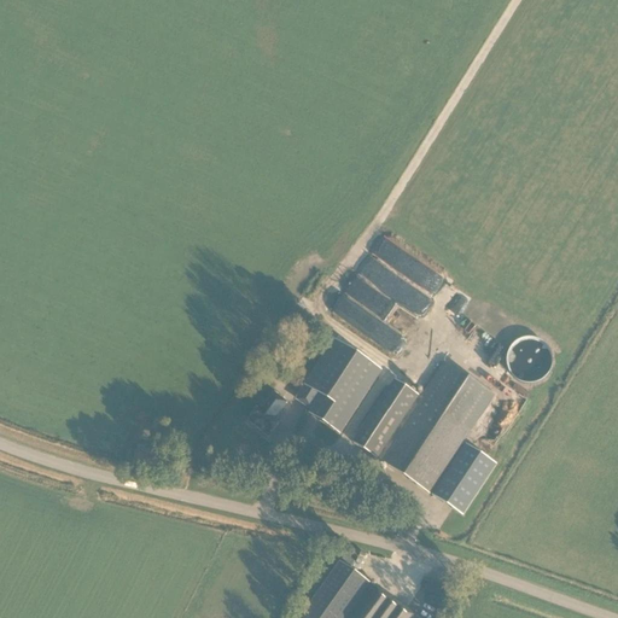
[(340,435),(382,371),(336,340),(305,386),(321,397),(309,415),(340,435)]
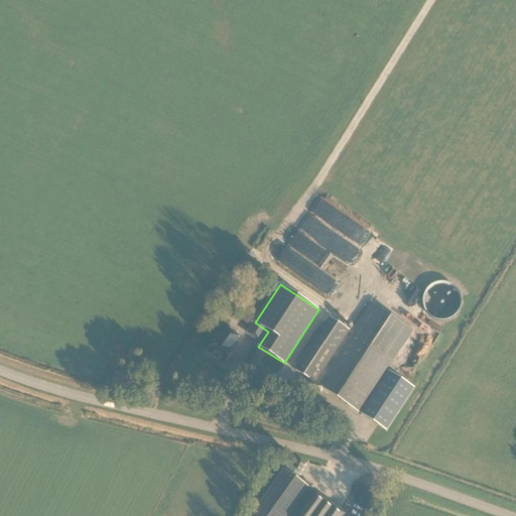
[(409,295),(418,301),(426,290),(417,284),(409,295)]
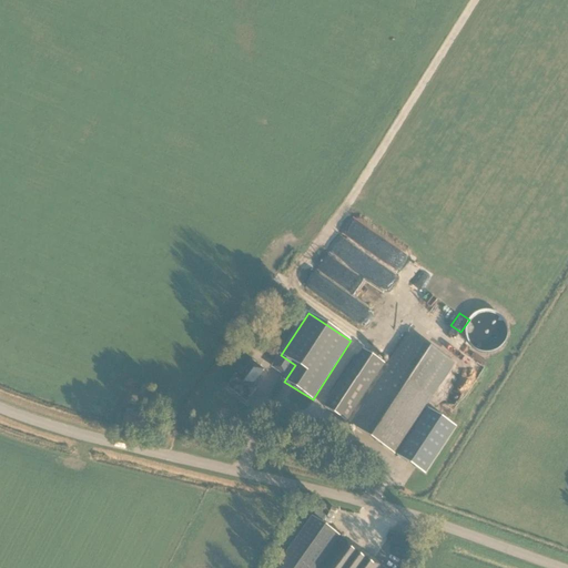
[(325,408),(353,426),(395,454),(454,364),(408,334),(387,366),(363,351),(325,408)]
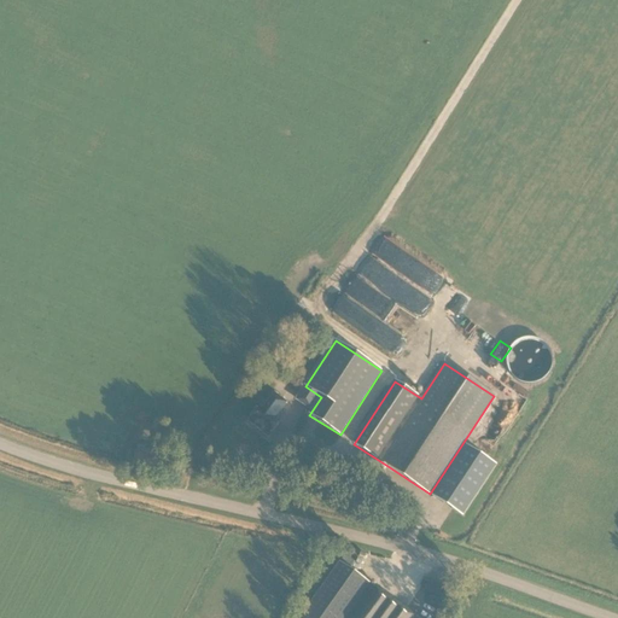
[(261,407),(249,421),(268,438),(281,423),(275,418),(287,403),(275,394),(263,409),(261,407)]
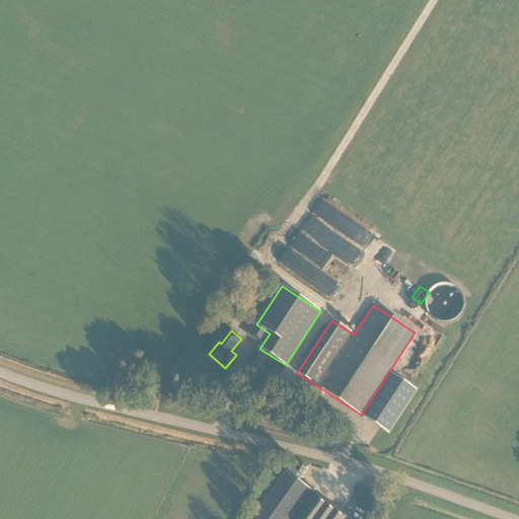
[(418,391),(417,389),(391,374),(364,416),(390,433),(418,391)]
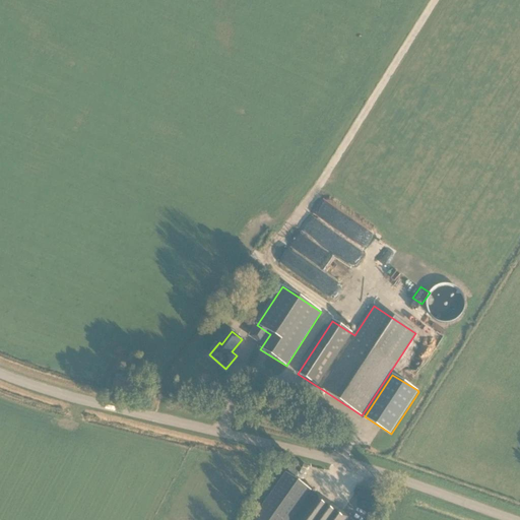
[(291,519),(312,492),(295,480),(300,474),(290,468),(254,519),(291,519)]
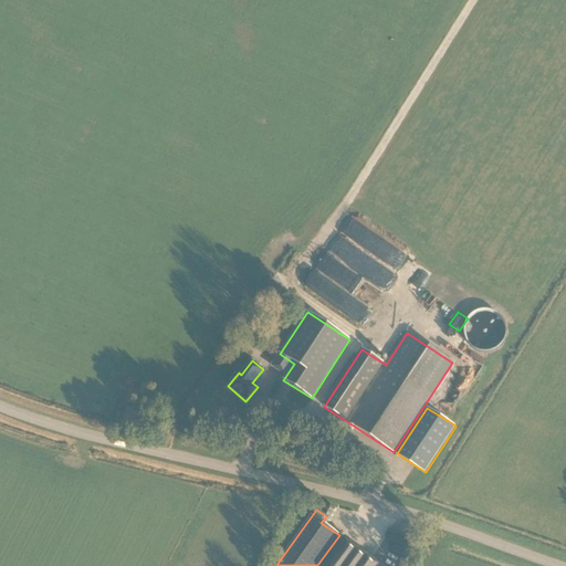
[(383,565),(342,537),(320,565),(383,565)]
